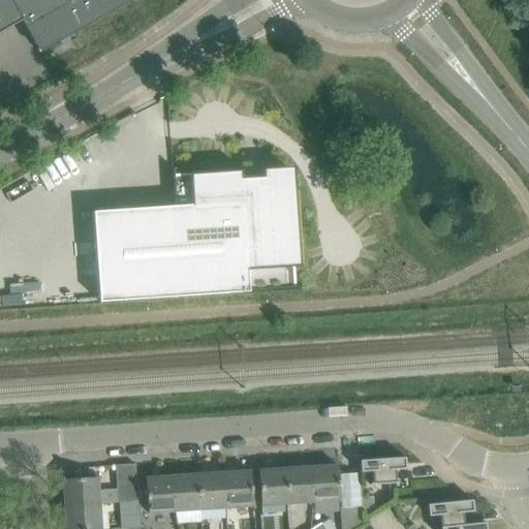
[(0,0),(0,32),(21,21),(39,53),(59,41),(61,45),(70,40),(68,36),(132,0),(0,0)]
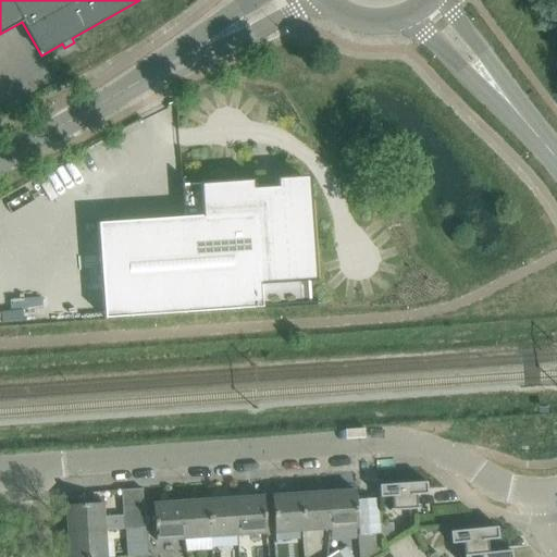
[(182,218),(97,223),(103,319),(260,308),(260,307),(317,304),(317,301),(309,301),(307,282),(316,281),(310,199),(301,199),(300,176),(275,177),(276,186),(255,187),(254,180),(183,184),(182,177),(181,177),(182,218)]
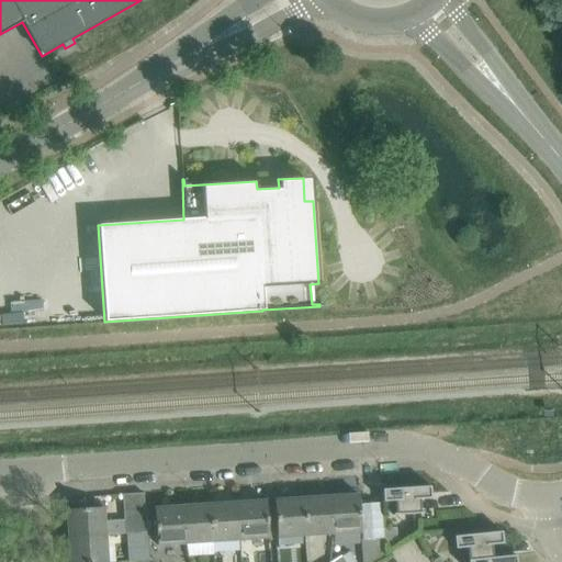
[(21,312),(10,312),(0,313),(0,314),(1,324),(22,323),(21,312)]
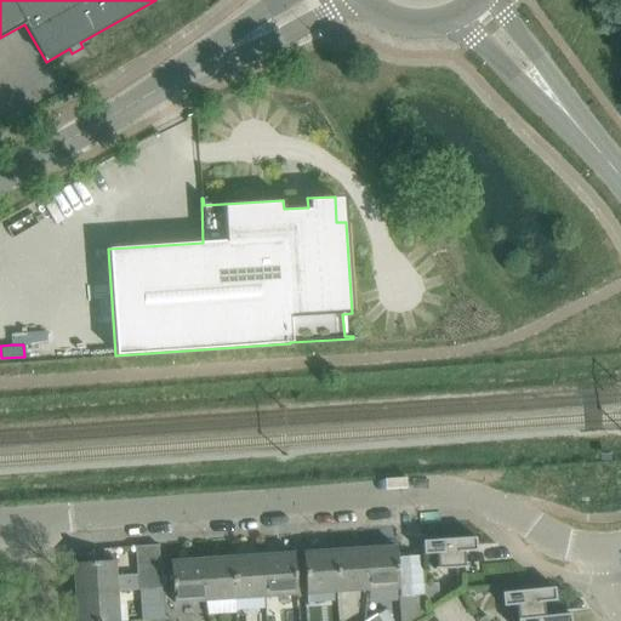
[(433,570),(467,568),(466,565),(463,565),(463,552),(476,551),(474,537),(421,541),(422,554),(436,553),(437,568),(433,568),(433,570)]
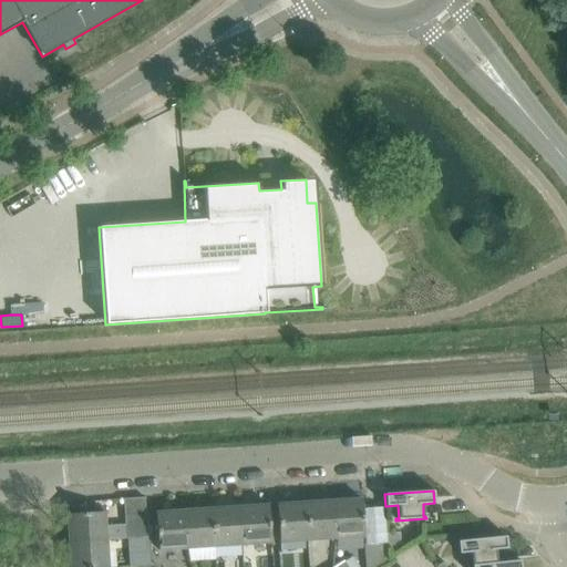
[(361,500),(332,501),(336,538),(363,536),(361,500)]
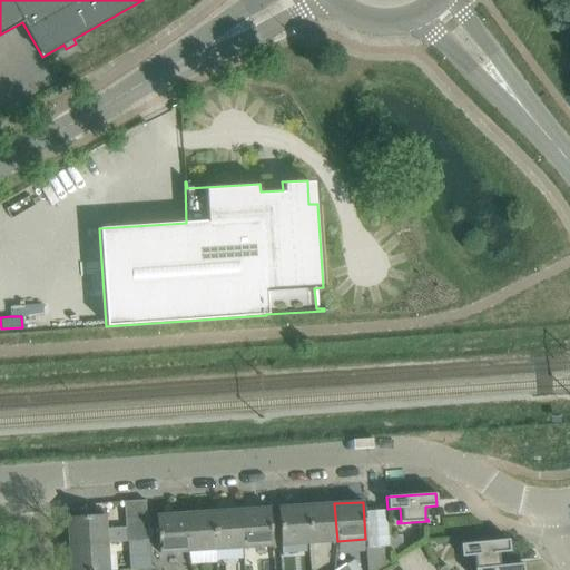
[(334,503),(306,505),(308,543),(337,541),(334,503)]
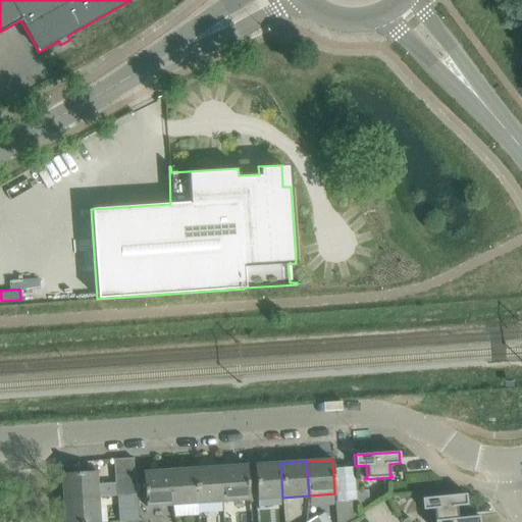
[(282,498),(280,463),(254,465),(257,499),(282,498)]
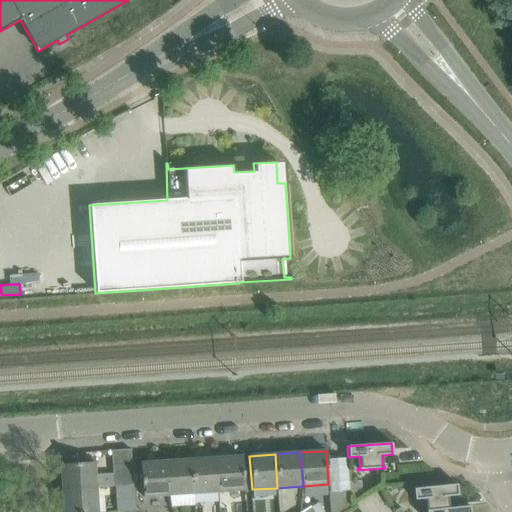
[(241,456),(217,458),(219,491),(244,489),(241,456)]
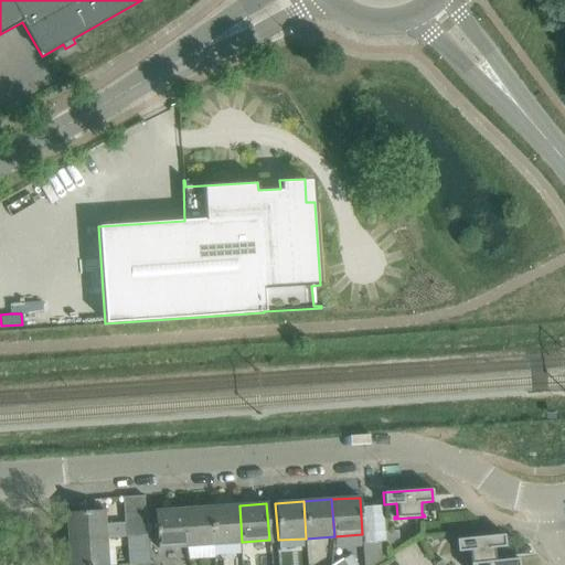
[(240,505),(212,508),(214,543),(242,542),(240,505)]
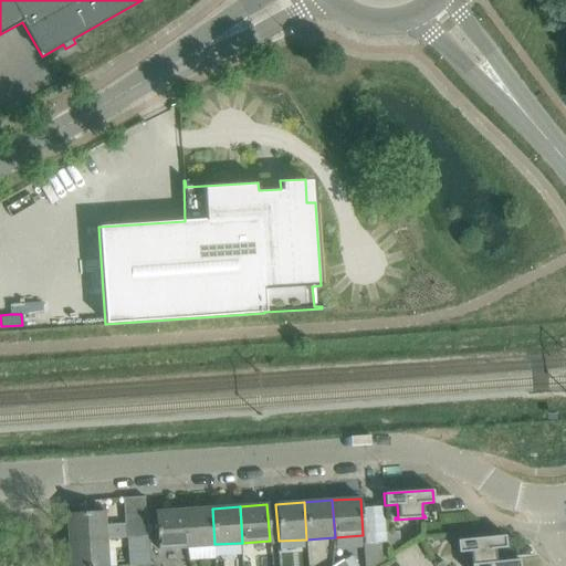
[(212,509),(184,510),(186,546),(215,544),(212,509)]
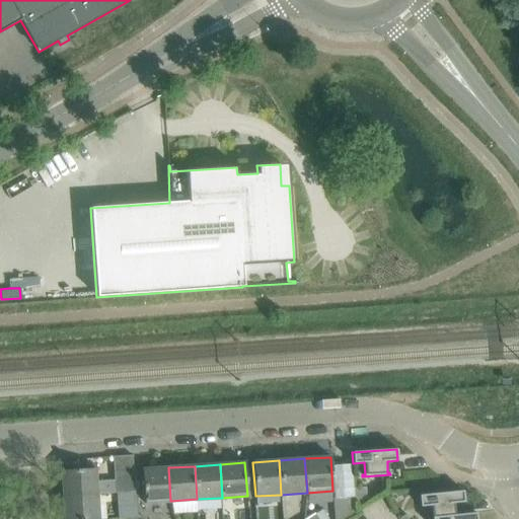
[(168,467),(142,469),(144,503),(170,501),(168,467)]
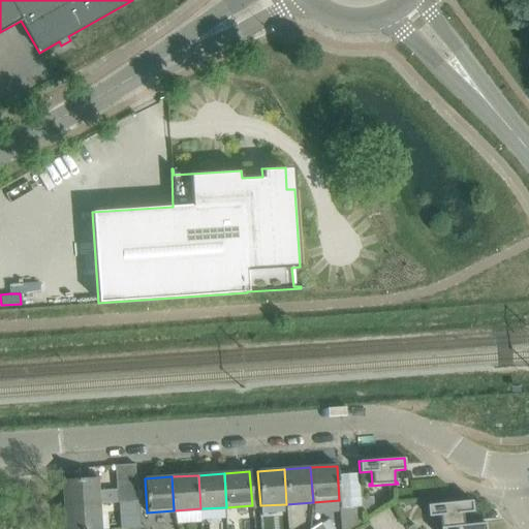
[(62,480),(64,505),(98,504),(96,477),(62,480)]
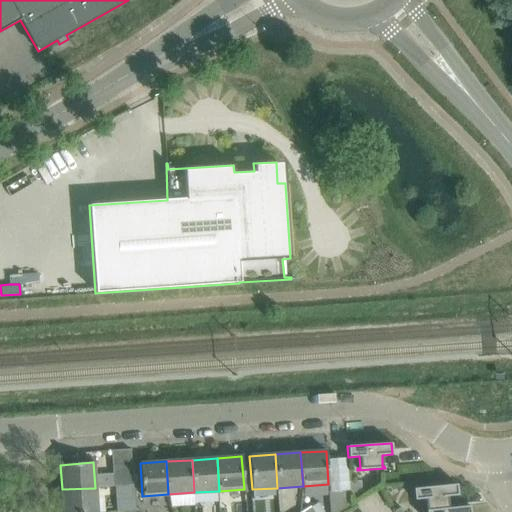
[(132,464),(113,465),(115,487),(134,485),(132,464)]
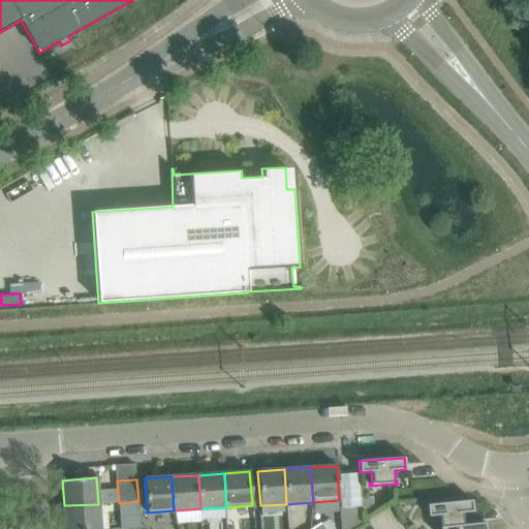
[(360,498),(361,507),(361,512),(373,506),(372,497),(360,498)]
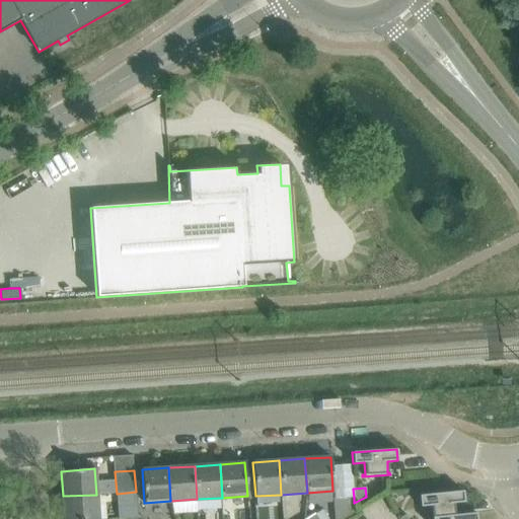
[(431,506),(432,517),(455,514),(454,502),(464,501),(463,491),(419,495),(420,507),(431,506)]
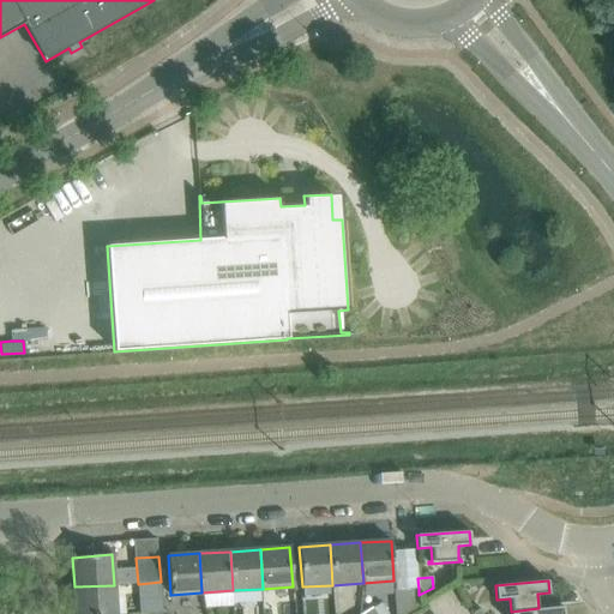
[(161,582),(138,584),(139,599),(161,596),(161,582)]
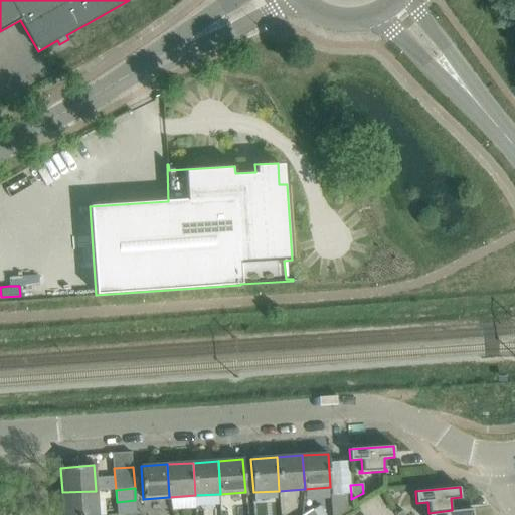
[(97,514),(96,491),(62,492),(63,514),(97,514)]
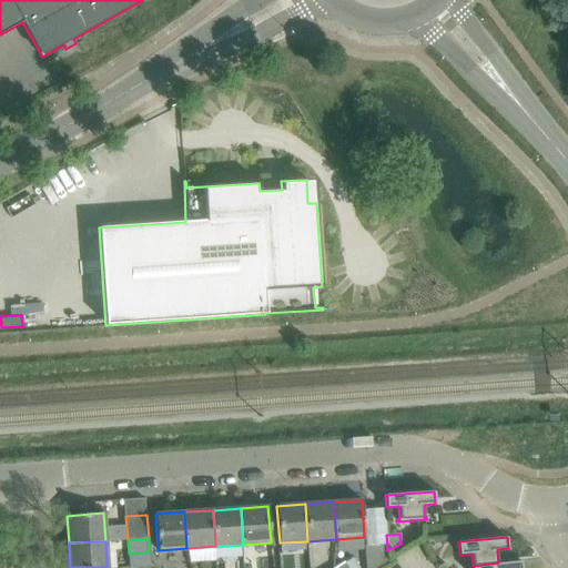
[(364,546),(365,567),(374,567),(387,560),(387,550),(387,545),(364,546)]
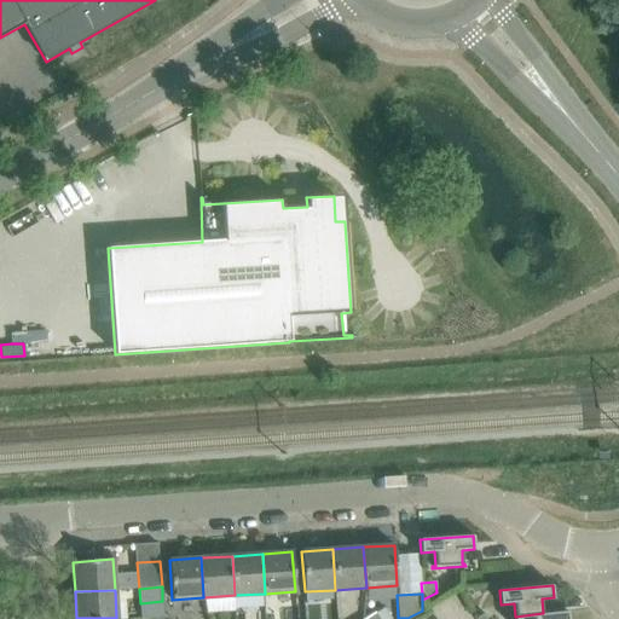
[(162,601),(140,603),(142,618),(163,617),(162,601)]
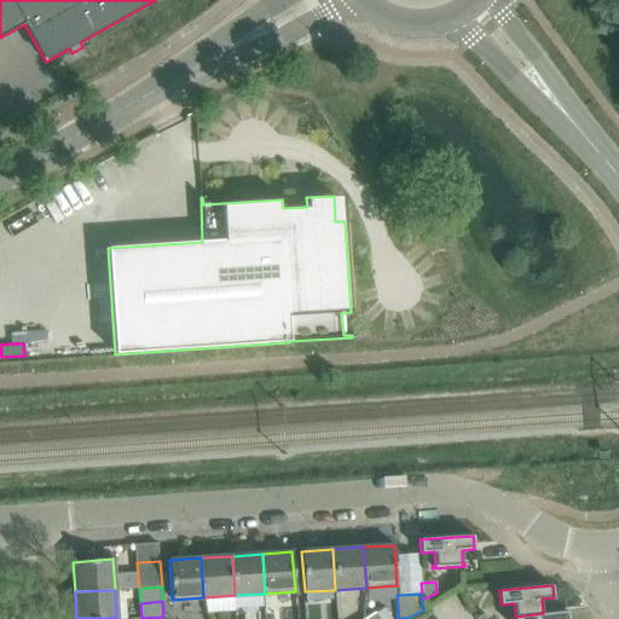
All buildings are outlined.
